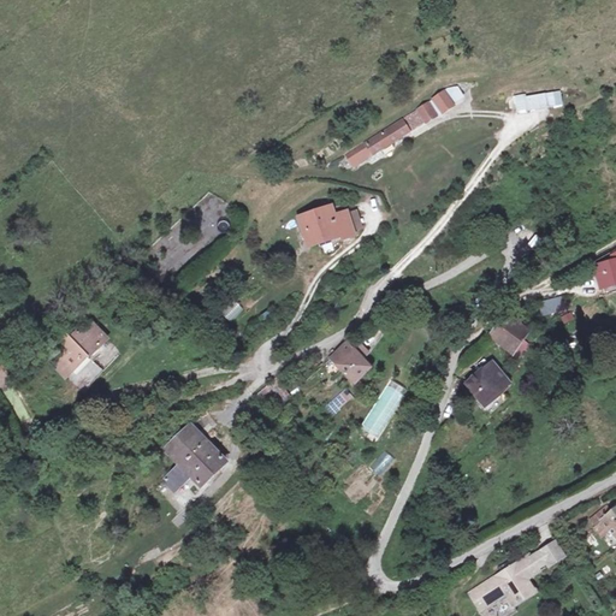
[(515,114),(563,105),(560,89),(511,99),(515,114)]
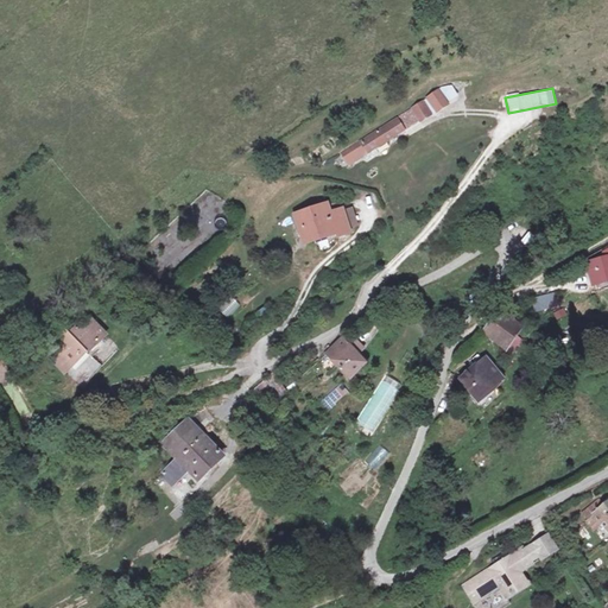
[(428,96),(436,109),(447,103),(438,90),(428,96)]
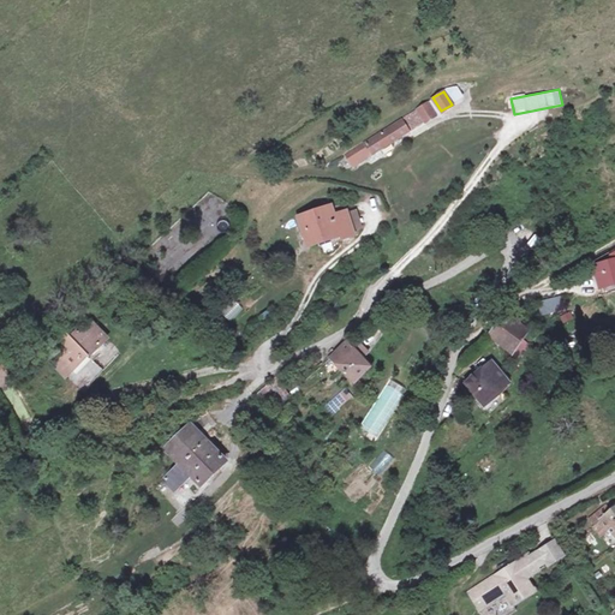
[(400,120),(406,127),(421,118),(423,121),(435,114),(427,100),(399,117),(400,120)]
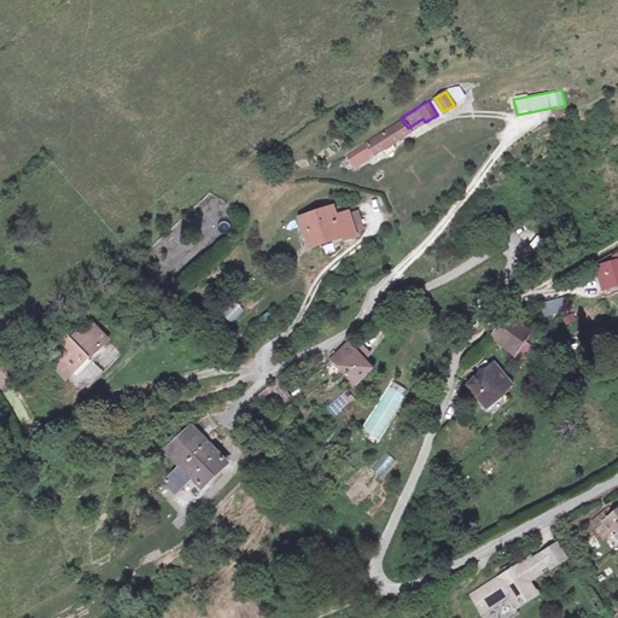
[(408,128),(402,121),(348,157),(355,168),(410,132),(408,128)]
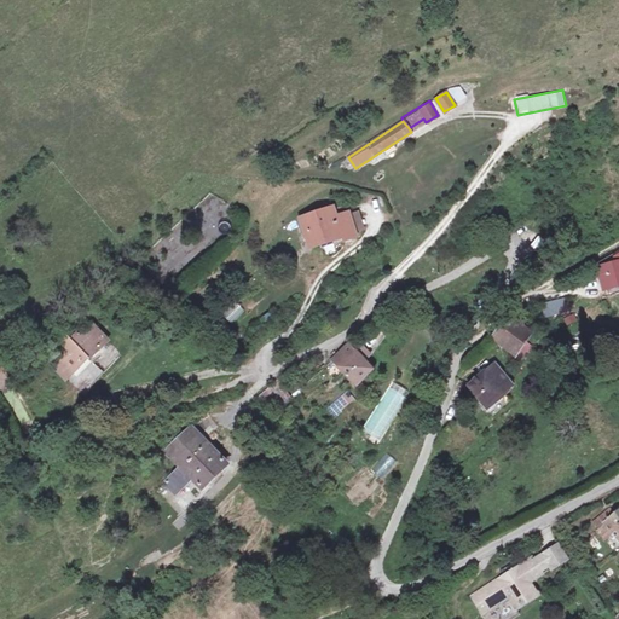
[(342,232),(345,237),(356,233),(354,229),(348,213),(348,210),(336,214),(333,206),(300,217),(308,244),(319,241),(342,232)]
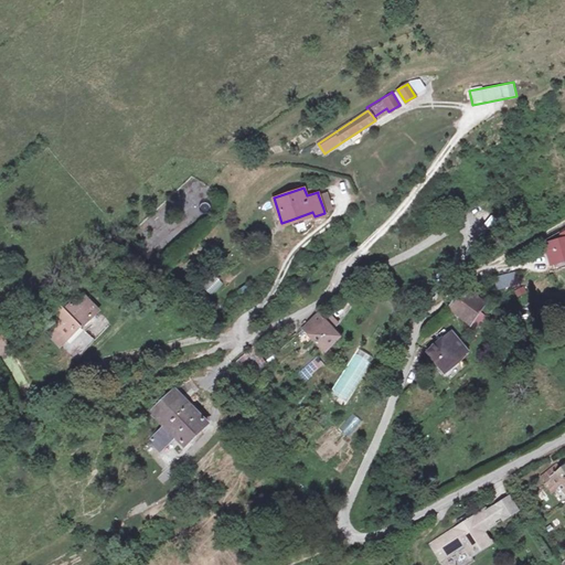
[(328,191),(318,194),(323,209),(332,205),(328,191)]
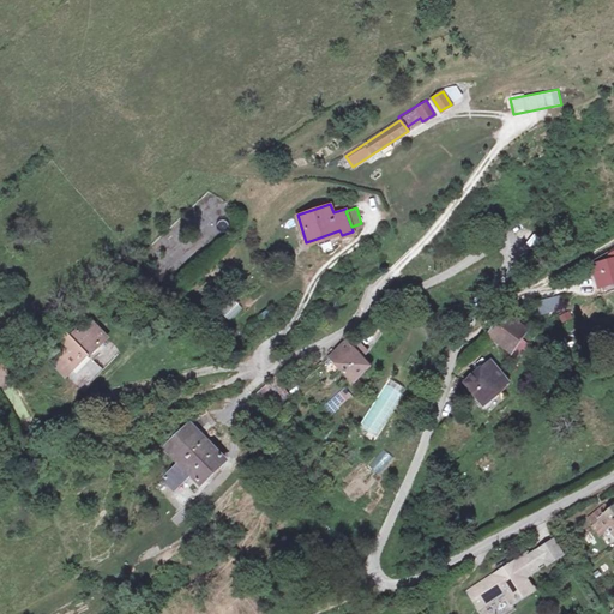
[(319,244),(342,235),(339,230),(317,239),(319,244)]
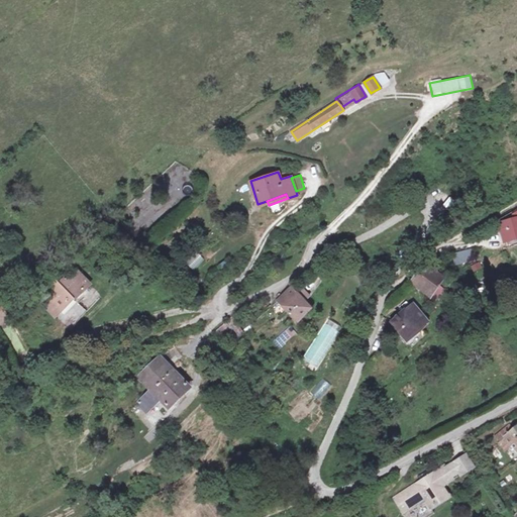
[(516,221),(505,226),(511,240),(516,237),(516,221)]
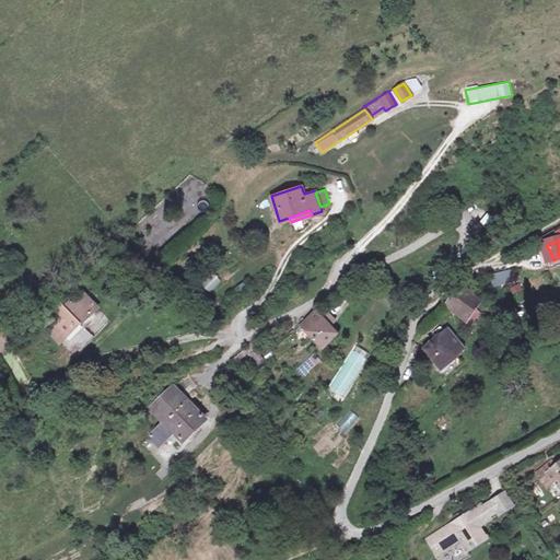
[(520,283),(509,288),(512,295),(523,291),(520,283)]
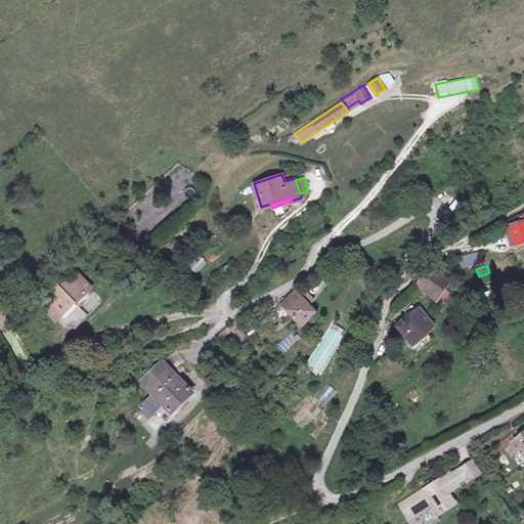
[(60,282),(44,297),(59,314),(73,302),(75,304),(92,290),(77,272),(62,286),(60,282)]
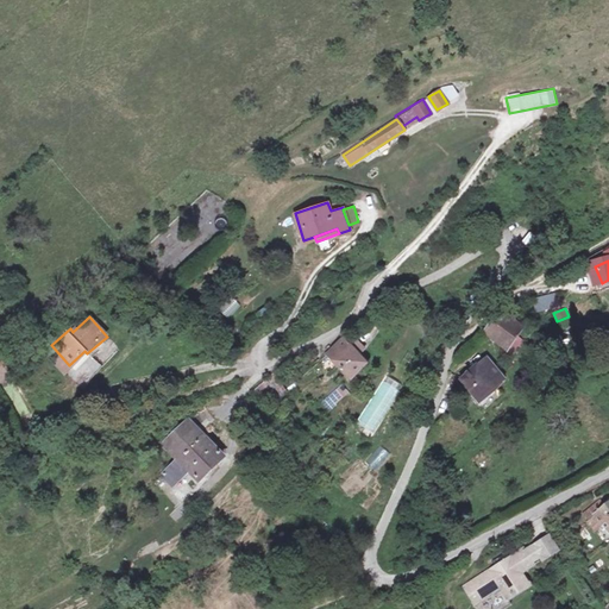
[(496,319),(482,340),(506,357),(520,337),(496,319)]
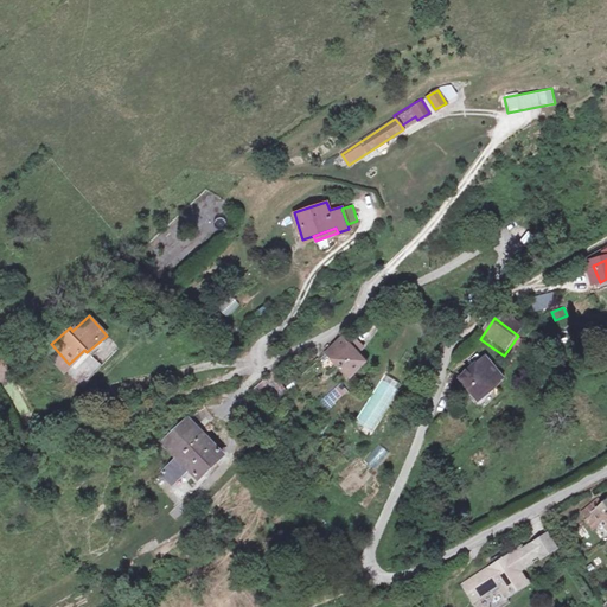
[(324,358),(346,384),(366,368),(358,359),(363,355),(365,353),(357,345),(356,346),(350,351),(342,342),(324,358)]
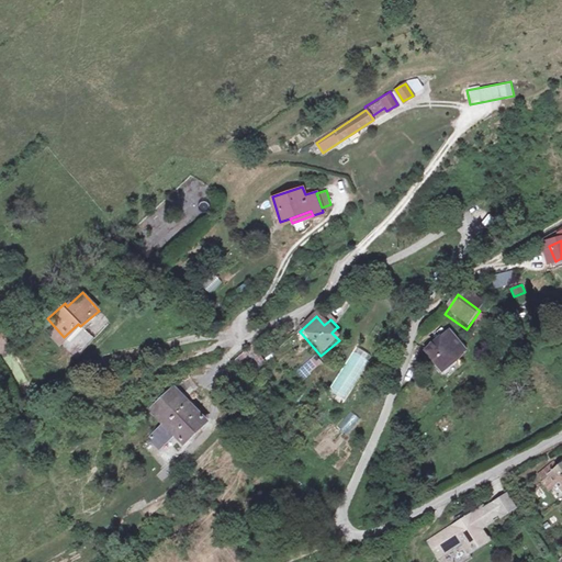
[(47,318),(41,324),(59,345),(66,339),(64,337),(47,318)]
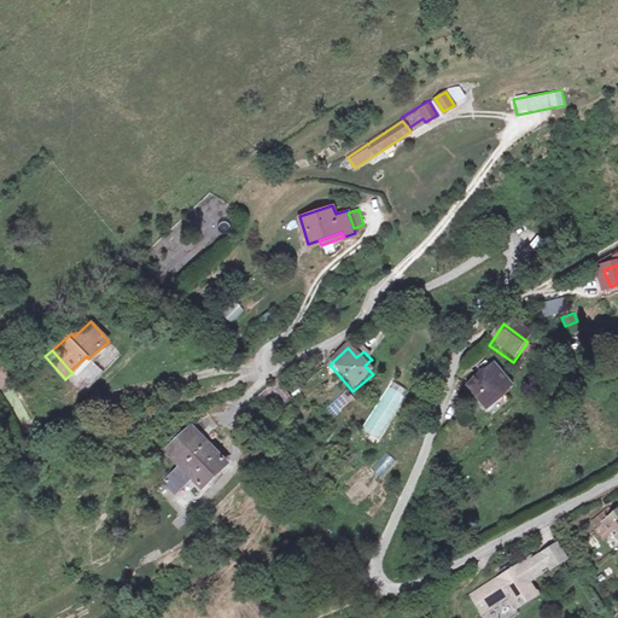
[(89,361),(75,375),(79,380),(77,389),(87,390),(103,373),(89,361)]
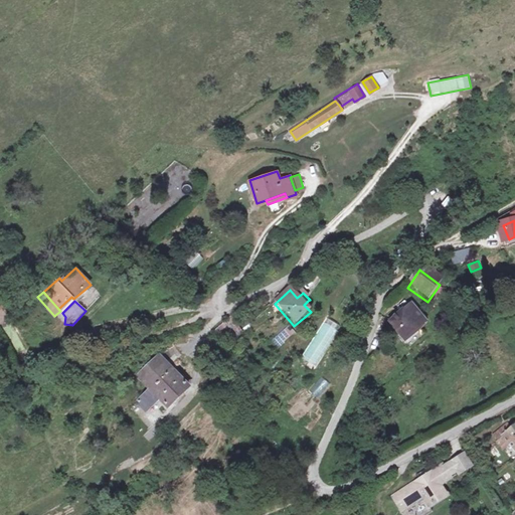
[(0,305),(0,325),(9,320),(4,311),(3,312),(0,305)]
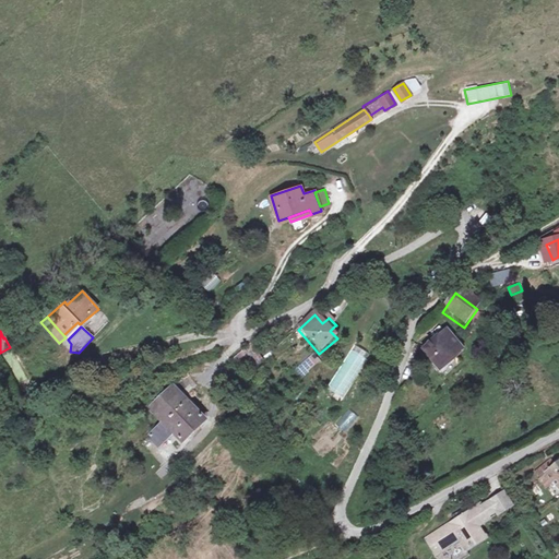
[(444,339),(437,344),(453,363),(460,356),(444,339)]
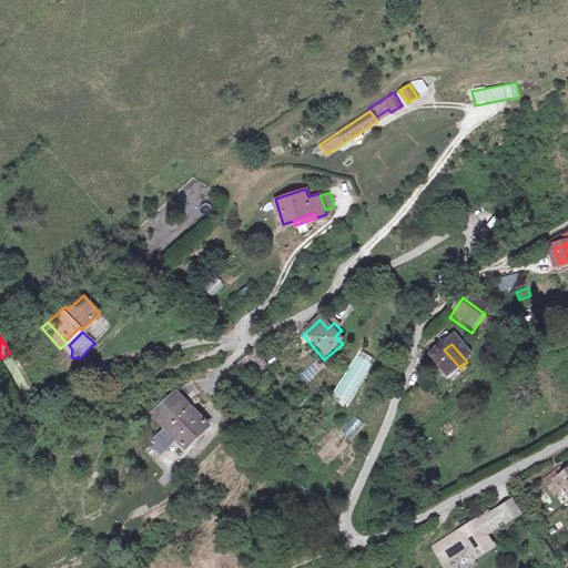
[(460,368),(444,350),(443,348),(426,364),(448,391),(466,375),(460,368)]
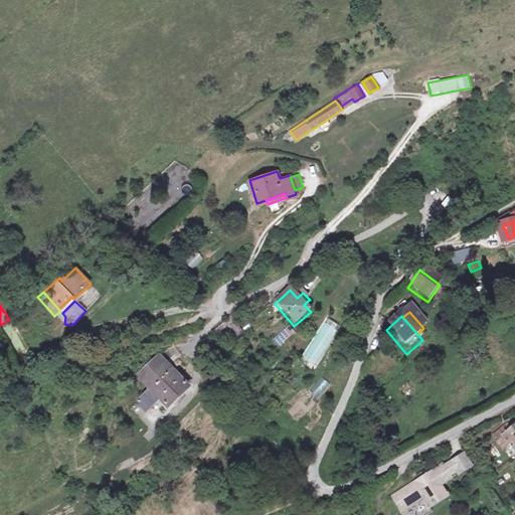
[(210,336),(219,349),(235,336),(226,323),(210,336)]
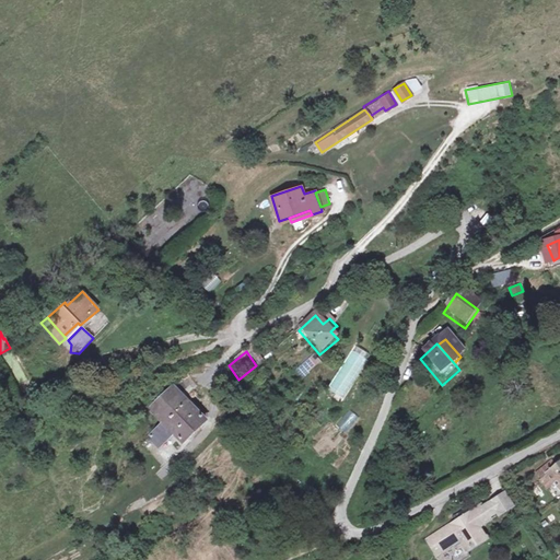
[(310,365),(291,382),(294,387),(314,371),(310,365)]
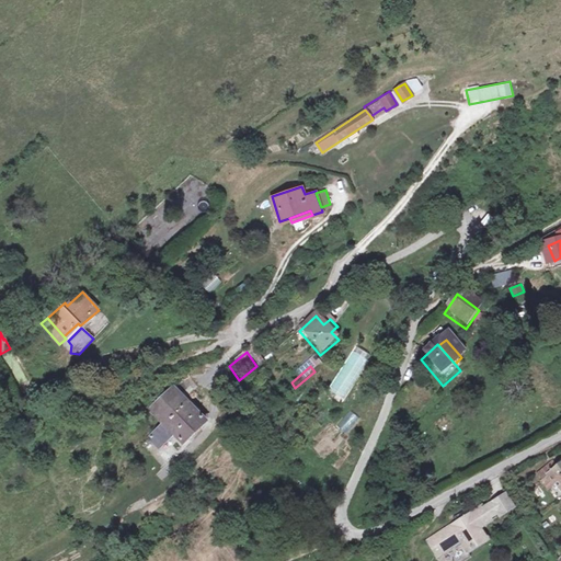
[(206,423),(173,387),(152,407),(167,424),(150,441),(159,450),(174,434),(184,445),(206,423)]
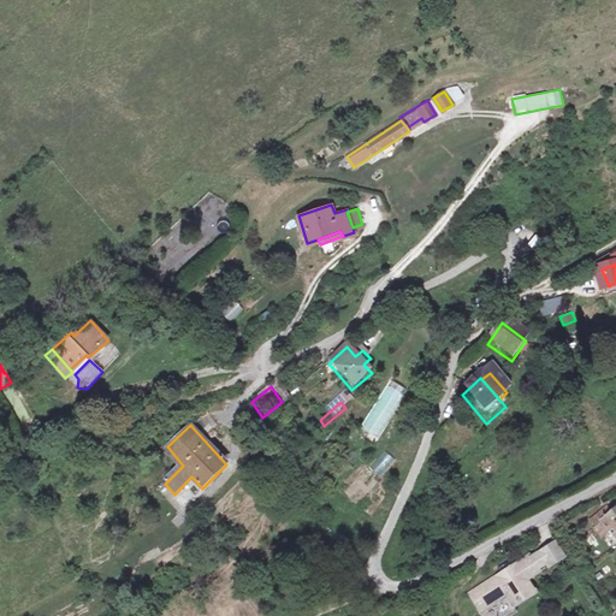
[(378,475),(395,462),(386,452),(371,466),(378,475)]
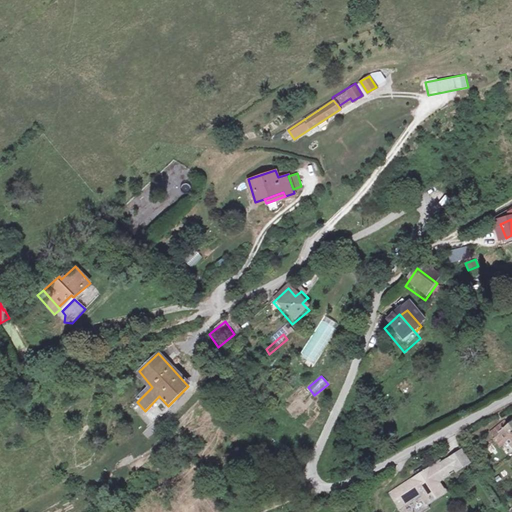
[(303,392),(298,403),(308,408),(313,397),(303,392)]
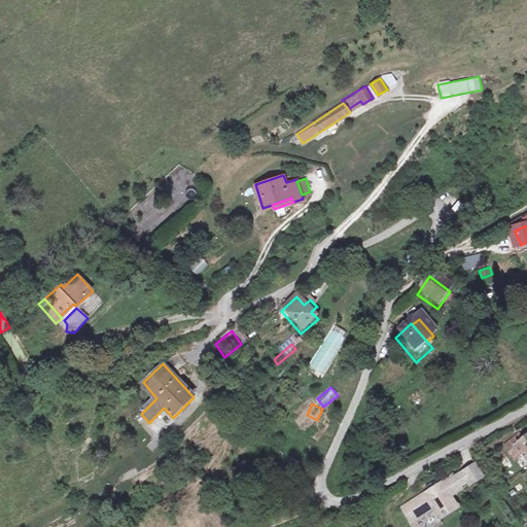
[(526,454),(526,434),(524,437),(519,431),(505,442),(511,448),(518,443),(524,450),(526,454)]
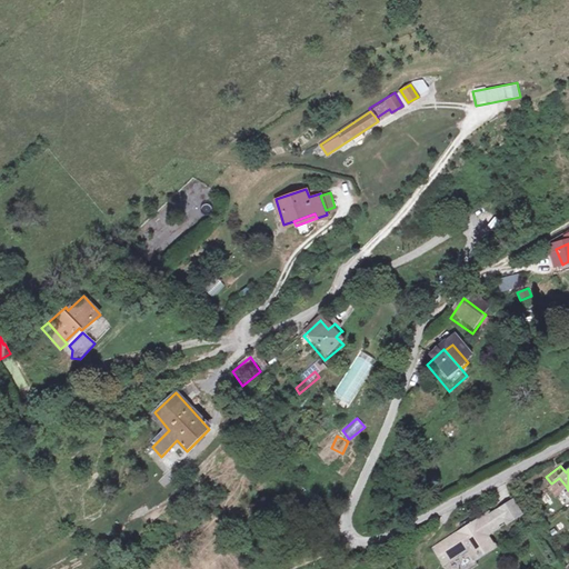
[(551,483),(550,485),(557,493),(566,486),(559,478),(551,483)]
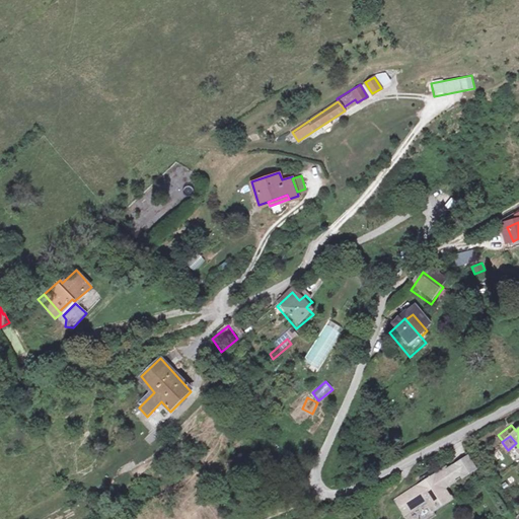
[(467,456),(454,465),(460,474),(462,477),(475,468),(467,456)]
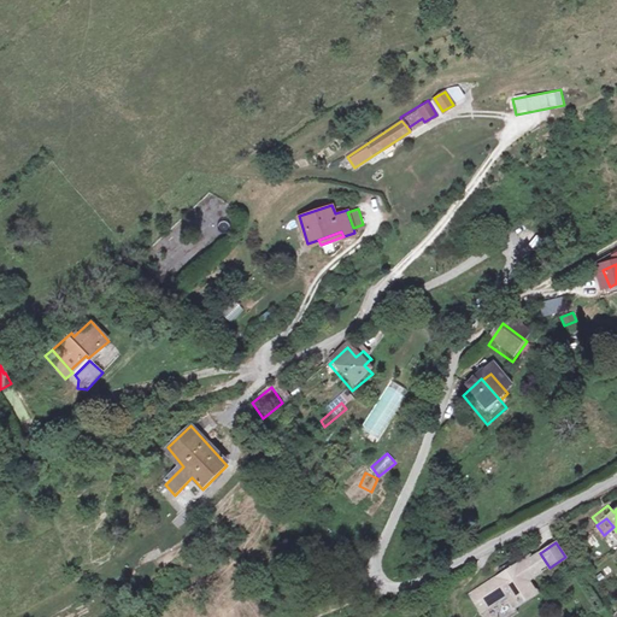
[(540,553),(532,558),(539,569),(547,564),(540,553)]
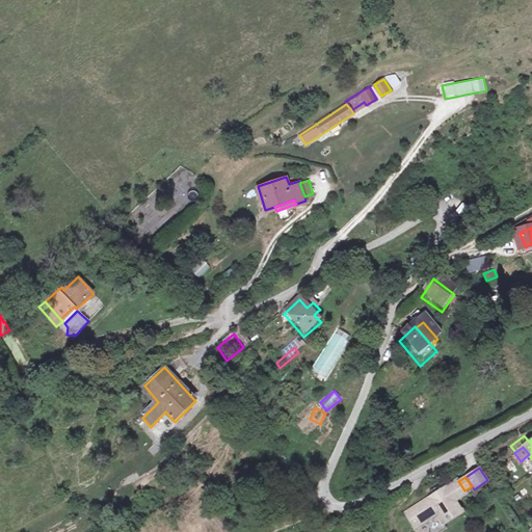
[(435,499),(433,495),(404,513),(414,528),(426,521),(435,513),(442,523),(461,510),(454,500),(466,493),(464,490),(458,481),(456,479),(439,491),(441,495),(435,499)]
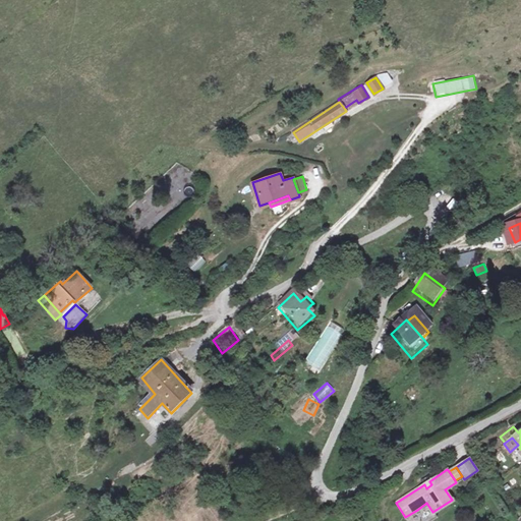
[(423,519),(432,512),(426,503),(417,510),(423,519)]
